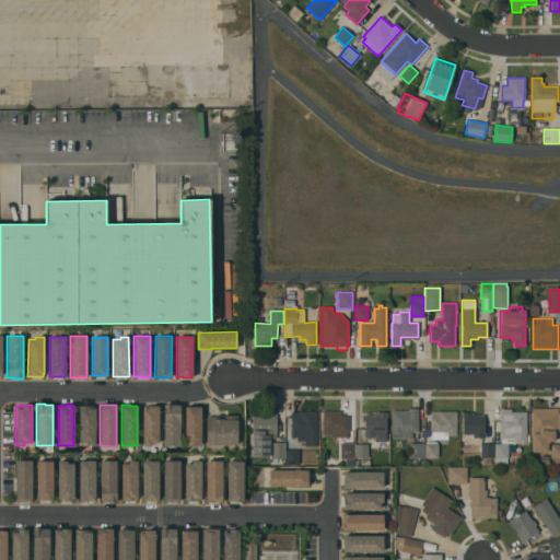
[(179,445),(163,446),(163,405),(179,405),(179,445)]
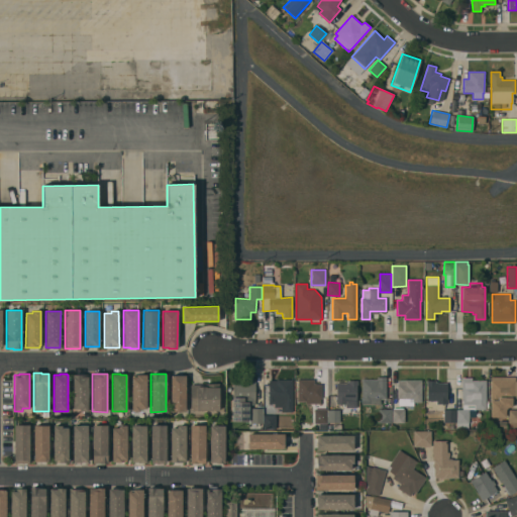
[(73,375),(88,375),(88,411),(80,411),(80,409),(73,409),(73,375)]
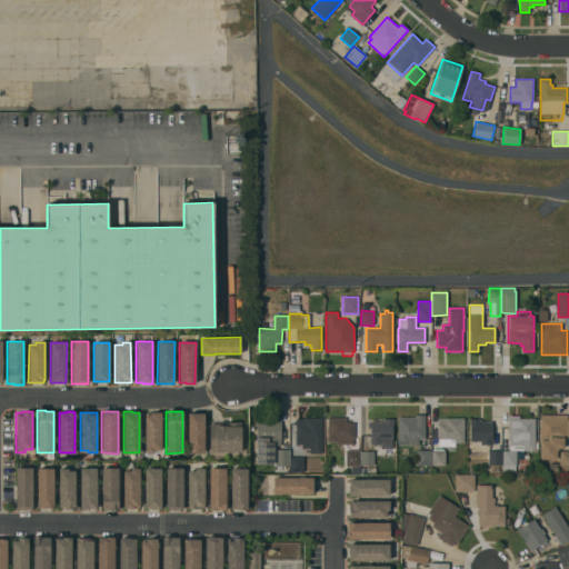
[(161,450),(153,450),(153,452),(145,452),(145,415),(150,415),(150,412),(161,412),(161,450)]
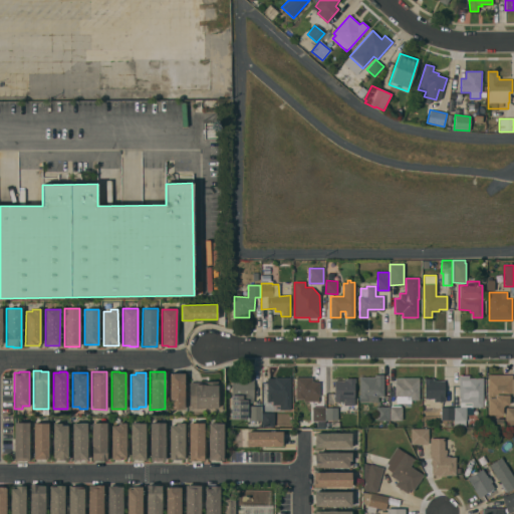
[(184,410),(169,410),(169,374),(170,374),(170,372),(184,372),(184,410)]
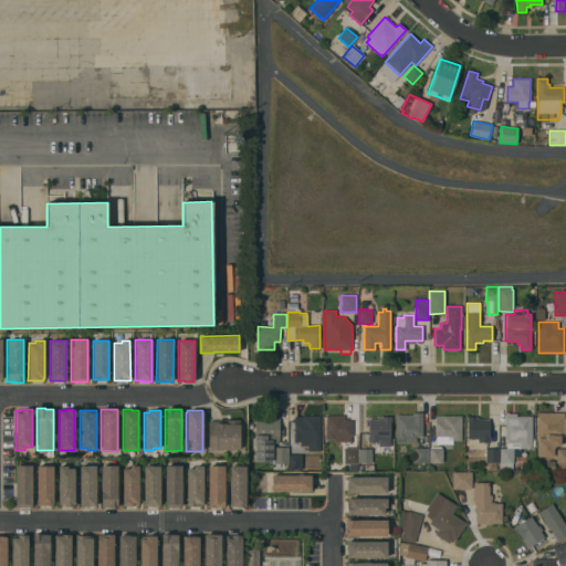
[(422,436),(416,436),(416,442),(404,442),(404,440),(396,440),(396,416),(412,416),(412,412),(422,412),(422,436)]
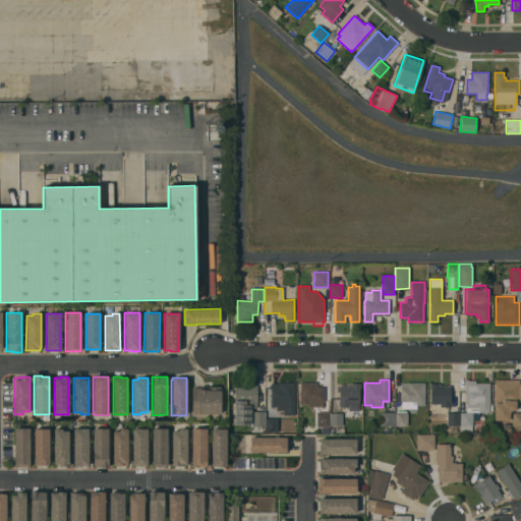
[(519,380),(519,384),(520,384),(520,401),(518,401),(518,404),(516,404),(516,410),(511,410),(509,412),(509,420),(495,420),(495,380),(519,380)]
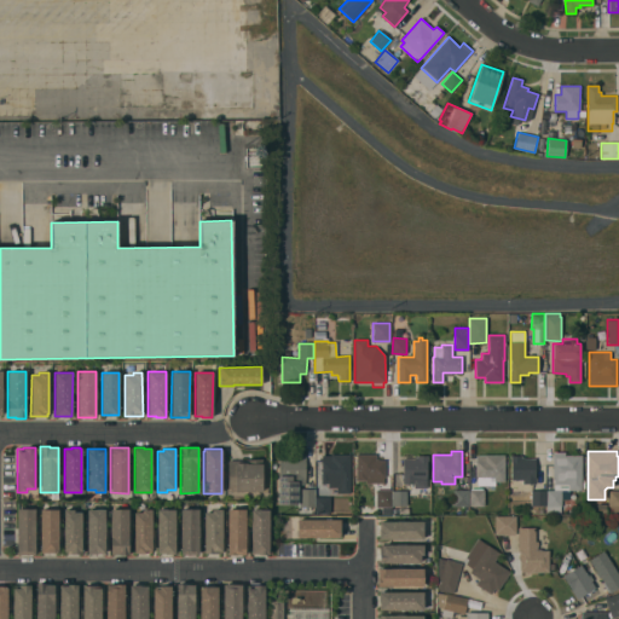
[(582,490),(570,490),(570,499),(561,499),(561,515),(547,515),(547,490),(554,490),(554,466),(553,466),(553,452),(565,452),(565,455),(582,455),(582,490)]
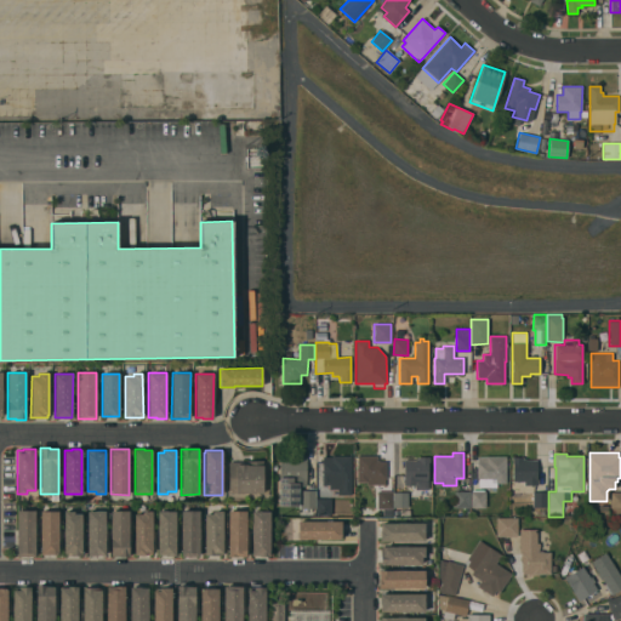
[(306,486),(298,486),(298,490),(315,490),(315,508),(297,508),(297,506),(279,506),(279,455),(306,455),(306,486)]
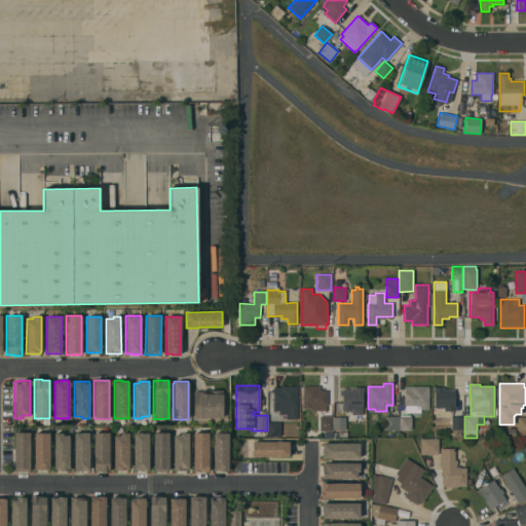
[(297,419),(286,419),(286,414),(278,414),(278,411),(272,411),(272,387),(280,387),(280,385),(297,385),(297,419)]
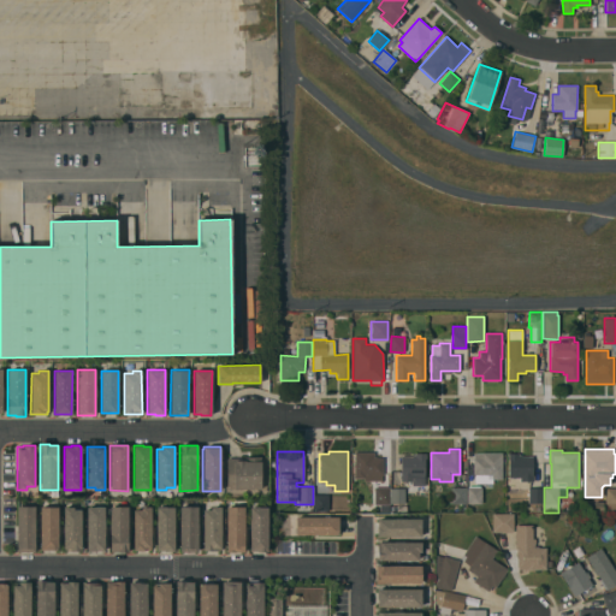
[(373,452),(373,456),(375,456),(375,457),(389,457),(389,469),(383,469),(383,474),(365,474),(365,478),(354,478),(354,452),(373,452)]
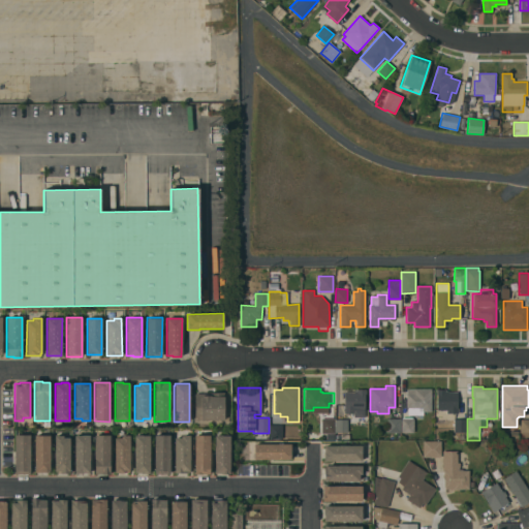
[(354,410),(354,413),(343,413),(343,408),(344,408),(344,392),(353,392),(353,391),(355,391),(355,389),(365,390),(365,410),(354,410)]
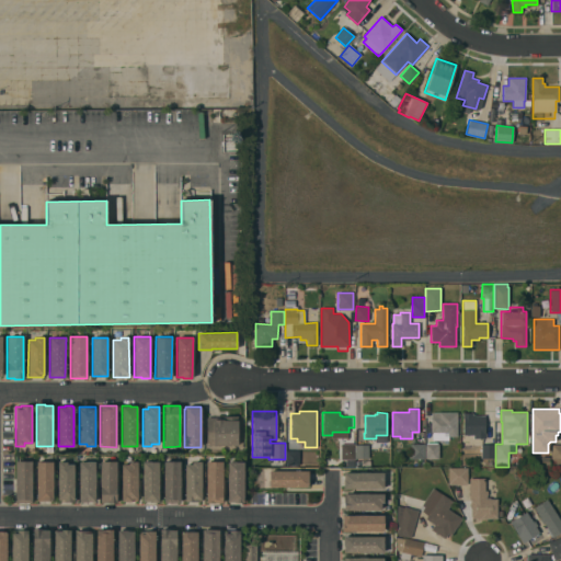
[(457,436),(448,436),(448,441),(432,439),(432,432),(431,432),(431,413),(439,413),(439,412),(457,412),(457,436)]
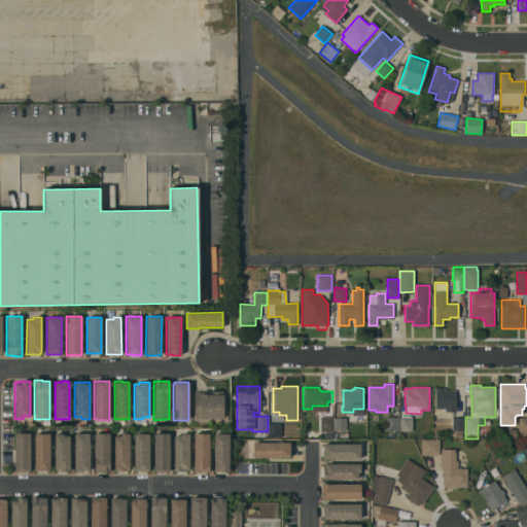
[(455,407),(456,407),(456,412),(445,412),(445,409),(435,409),(435,392),(434,392),(434,388),(444,388),(444,389),(446,389),(446,390),(455,390),(455,407)]
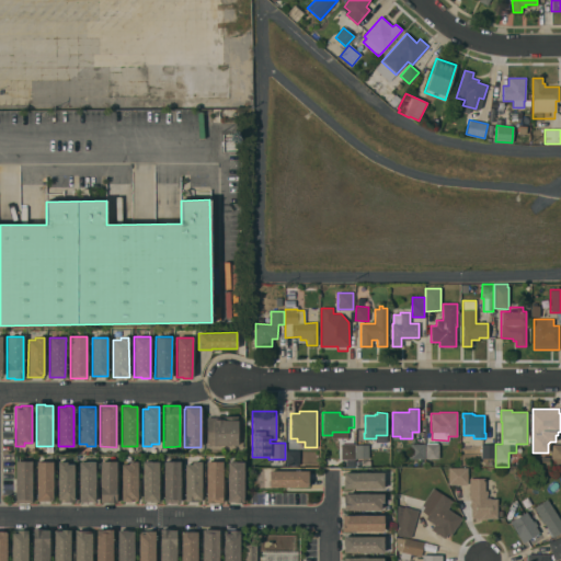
[(206,446),(206,418),(227,418),(227,416),(237,416),(237,445),(206,446)]
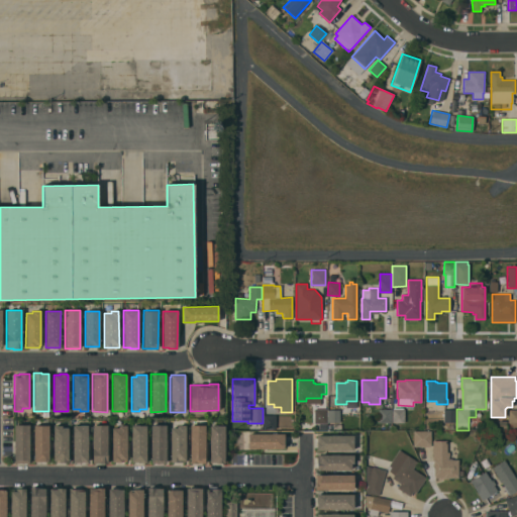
[(327,409),(327,410),(339,409),(339,422),(327,422),(327,423),(314,423),(314,409),(327,409)]
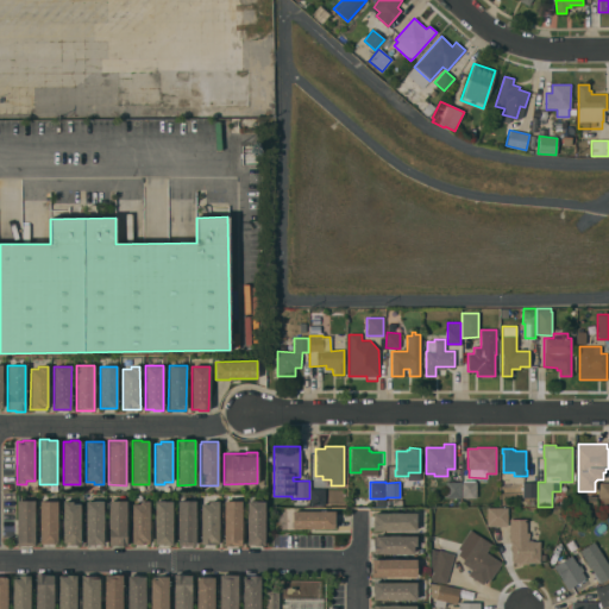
[(460,482),(460,498),(446,498),(446,482),(460,482)]
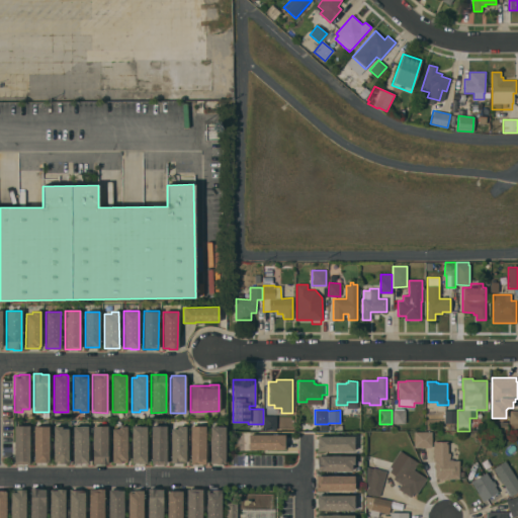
[(393,424),(393,410),(405,410),(405,424),(393,424)]
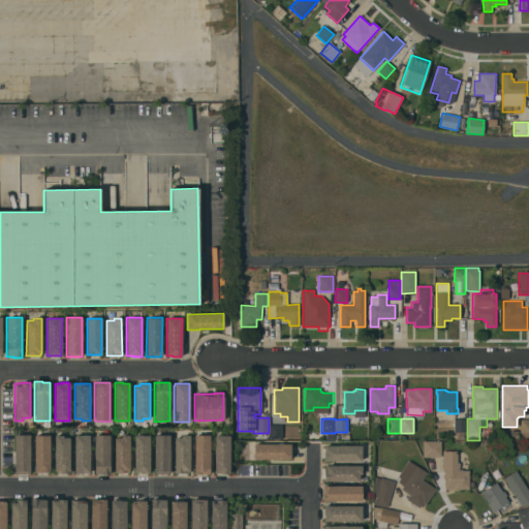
[(454,418),(466,418),(466,432),(454,432),(454,418)]
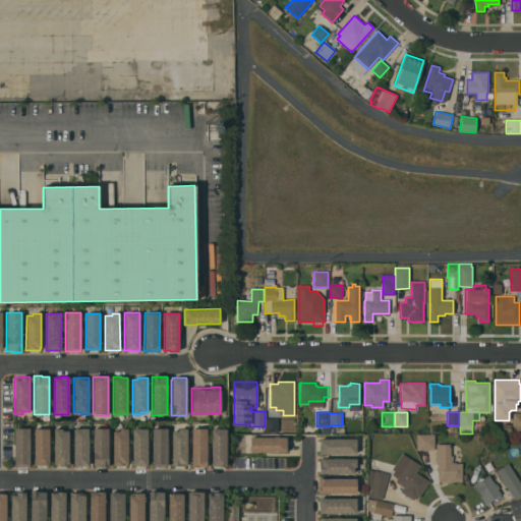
[(520,431),(512,431),(512,413),(520,413),(520,431)]
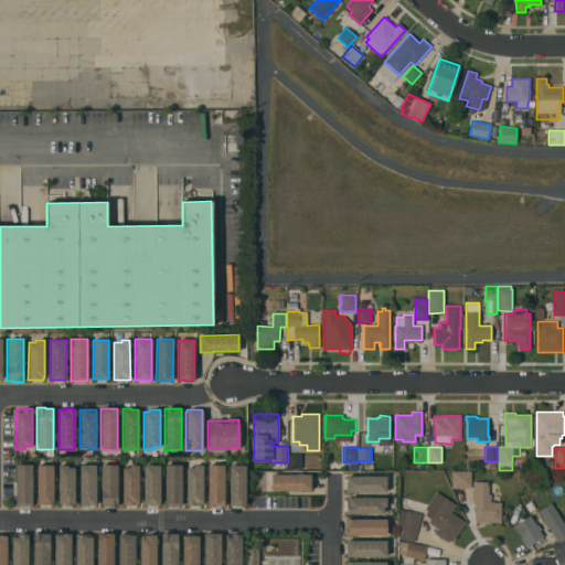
[(300,469),(287,468),(287,454),(301,454),(300,469)]
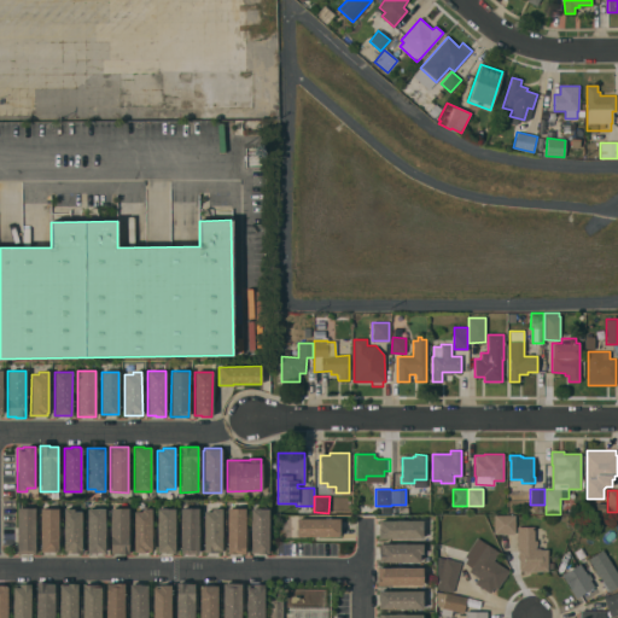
[(35,553),(17,553),(17,508),(35,508),(35,553)]
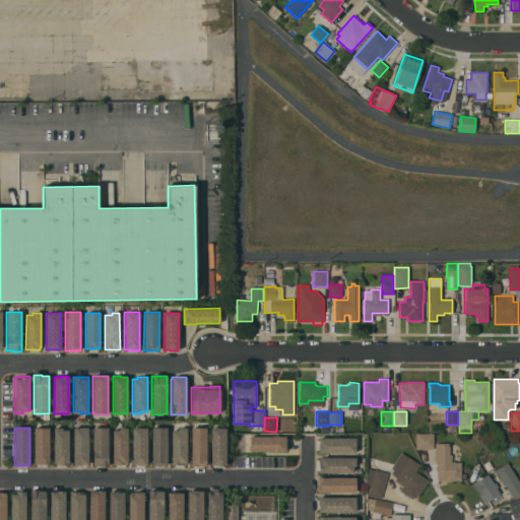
[(49,462),(47,462),(47,464),(34,464),(34,428),(49,428),(49,462)]
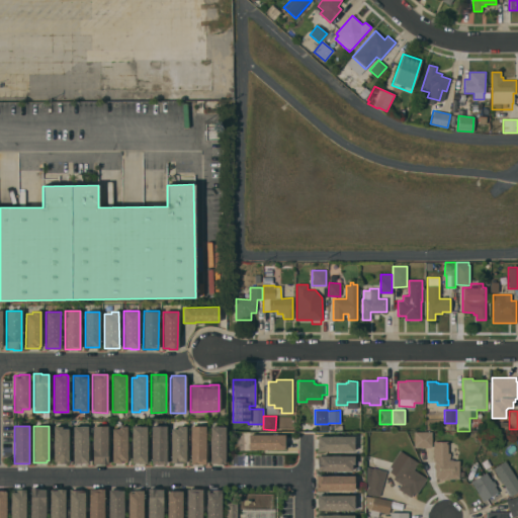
[(68,463),(54,463),(54,459),(53,459),(54,426),(62,426),(62,428),(68,428),(68,463)]
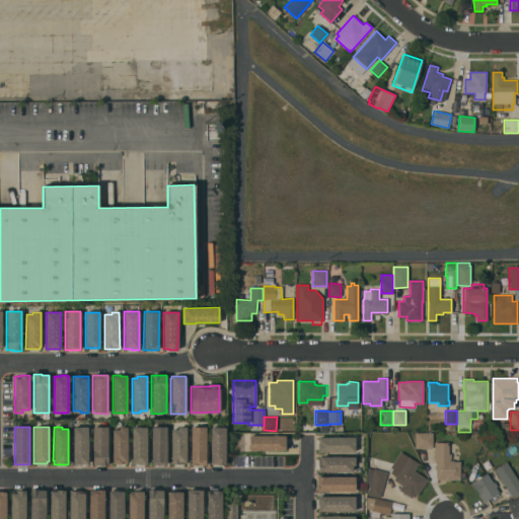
[(88,463),(81,463),(81,464),(73,464),(73,427),(88,427),(88,463)]
